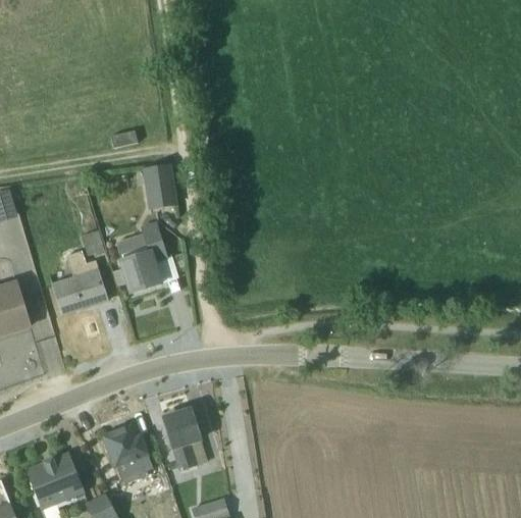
[(169,163),(144,167),(150,209),(175,205),(169,163)]
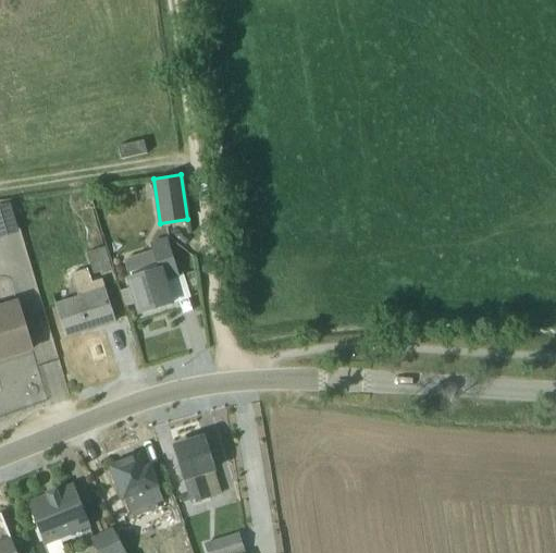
[(109,266),(91,208),(75,212),(94,271),(109,266)]
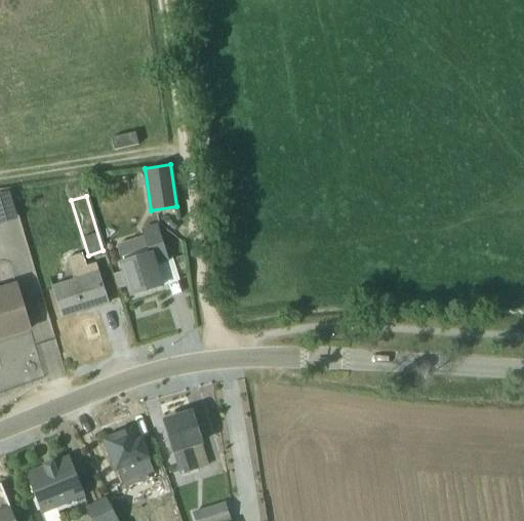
[(146,247),(119,255),(131,294),(174,281),(158,225),(140,230),(146,247)]
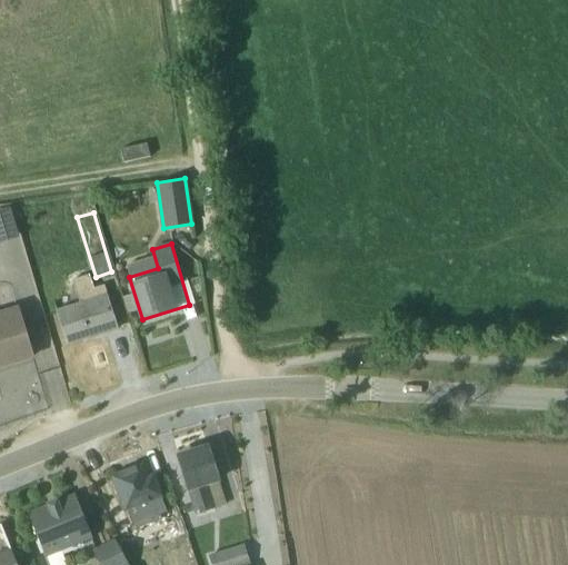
[(57,309),(67,344),(119,328),(106,284),(92,287),(88,274),(72,278),(80,301),(57,309)]
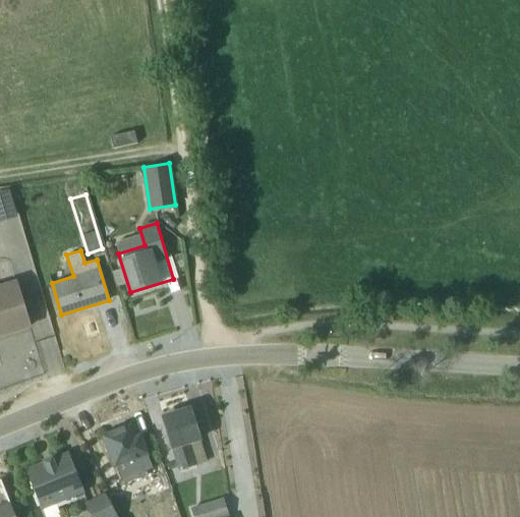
[(0,283),(0,334),(33,324),(18,278),(0,283)]
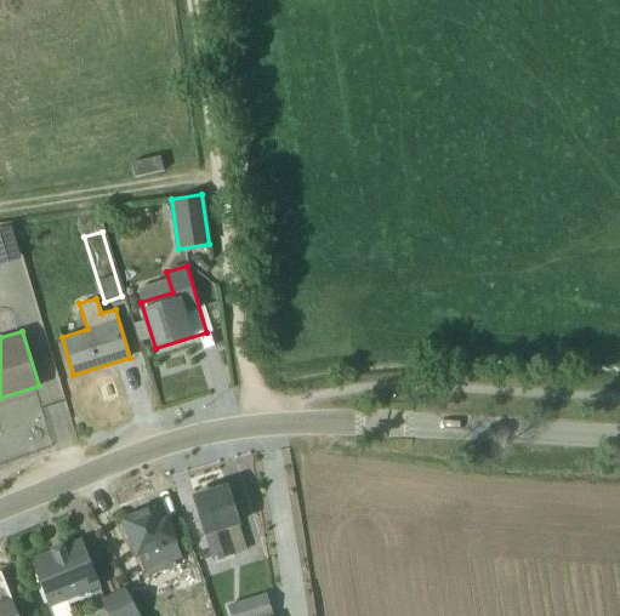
[(226,485),(194,495),(214,559),(246,548),(226,485)]
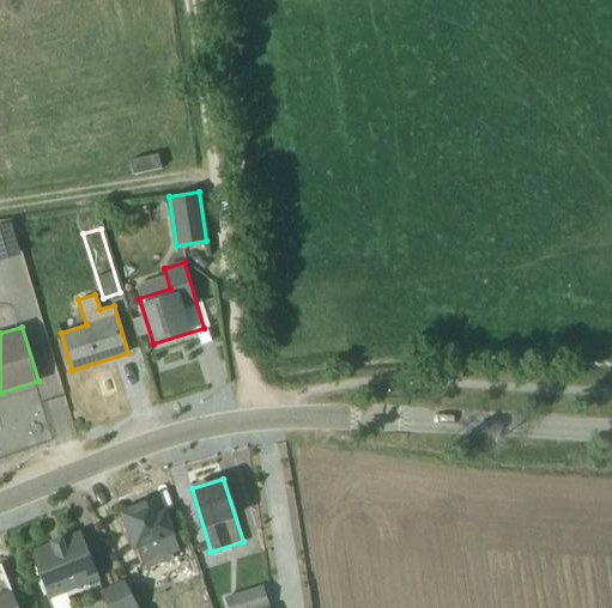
[(126,510),(122,512),(140,557),(157,551),(162,561),(174,557),(173,553),(180,551),(164,512),(157,515),(151,500),(139,505),(137,502),(125,508),(126,510)]
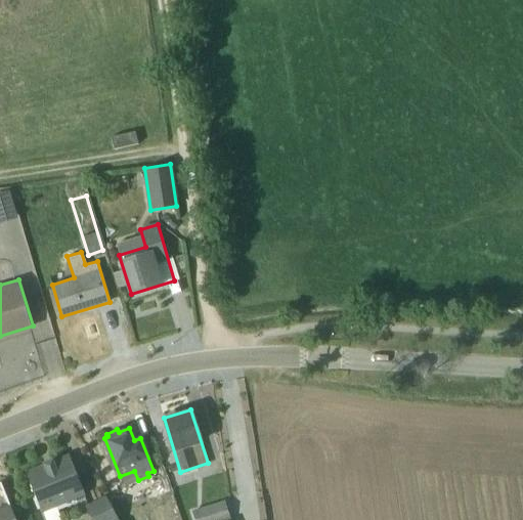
[(70,456),(26,473),(41,512),(43,512),(46,519),(61,519),(57,509),(77,501),(76,497),(85,493),(70,456)]
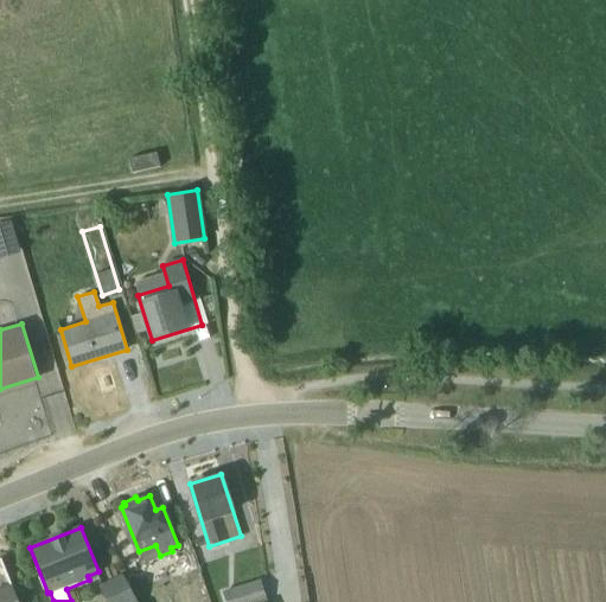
[(0,601),(18,601),(0,558),(0,601)]
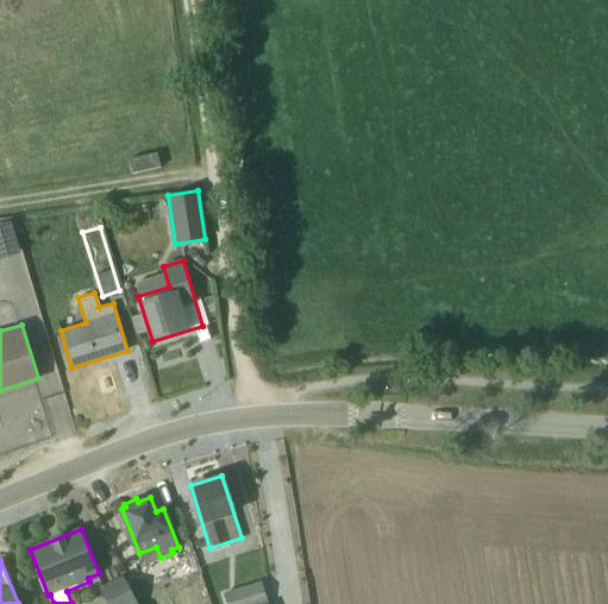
[(181,603),(165,571),(133,586),(140,603),(181,603)]
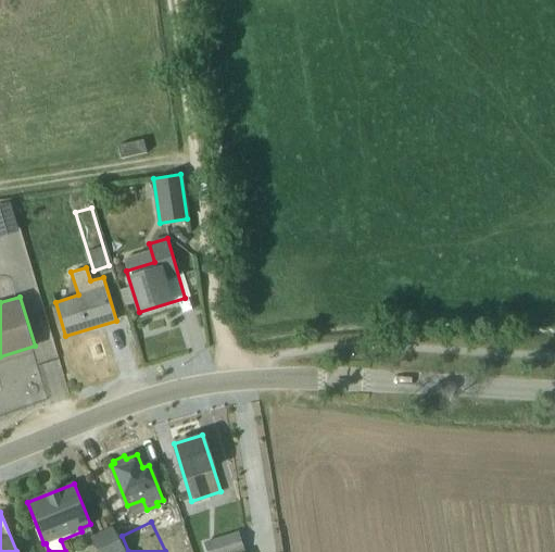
[(124,551),(112,526),(91,536),(99,551),(124,551)]
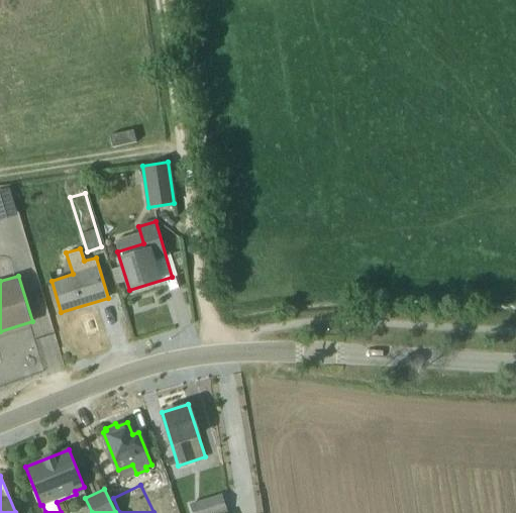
[(221,492),(190,502),(193,512),(222,512),(227,512),(221,492)]
